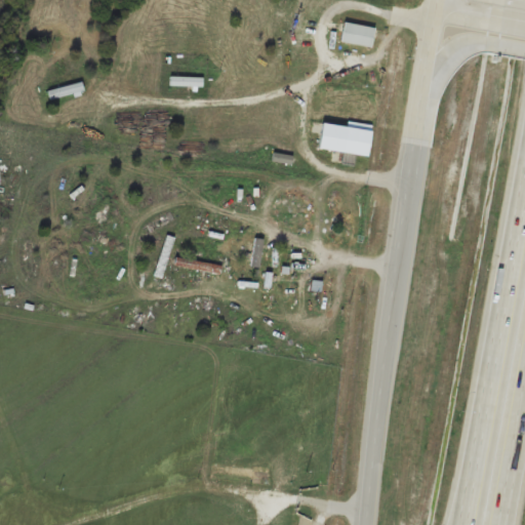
[(376,27),(344,21),(339,41),(372,46),(376,27)]
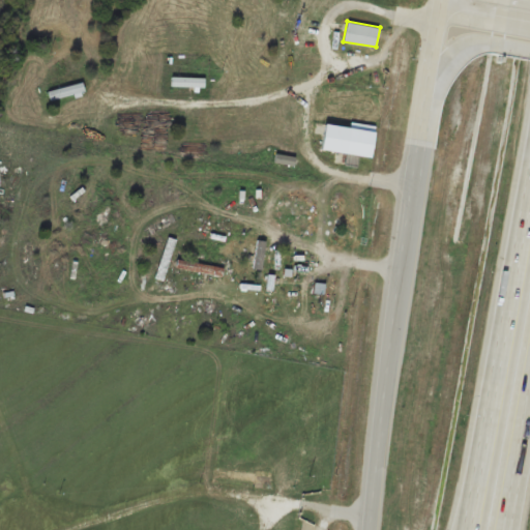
[(206,86),(206,77),(172,77),(172,86),(206,86)]
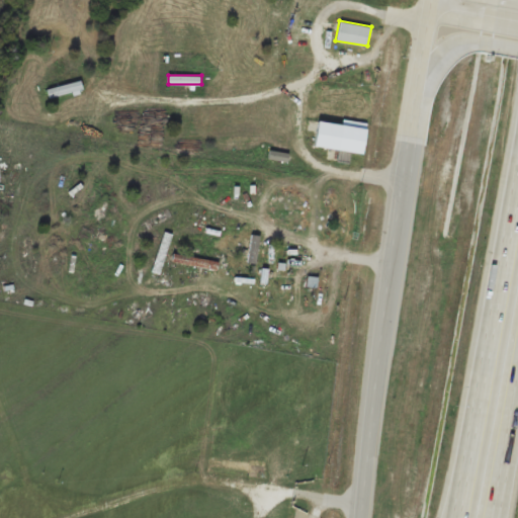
[(84,90),(81,79),(48,88),(51,98),(84,90)]
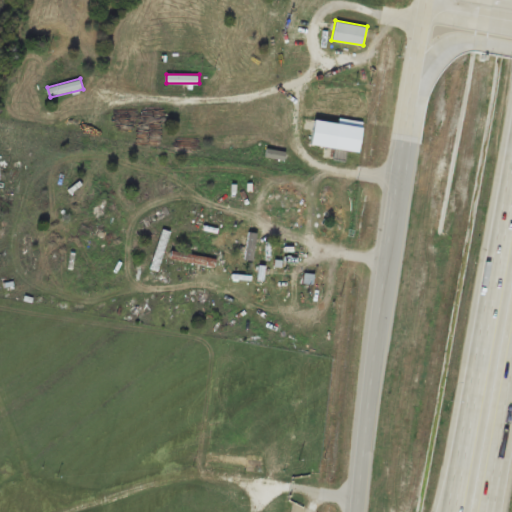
[(369,122),(339,117),(338,121),(312,118),(308,144),(365,152),(369,122)]
